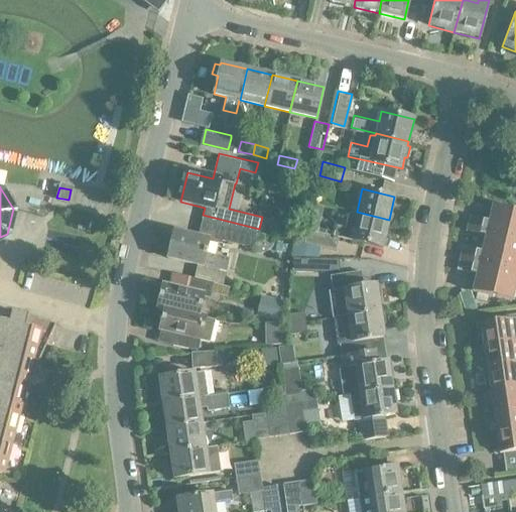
[(479,262),(476,274),(472,290),(511,300),(515,278),(515,210),(493,204),(489,221),(485,235),(482,250),(479,262)]
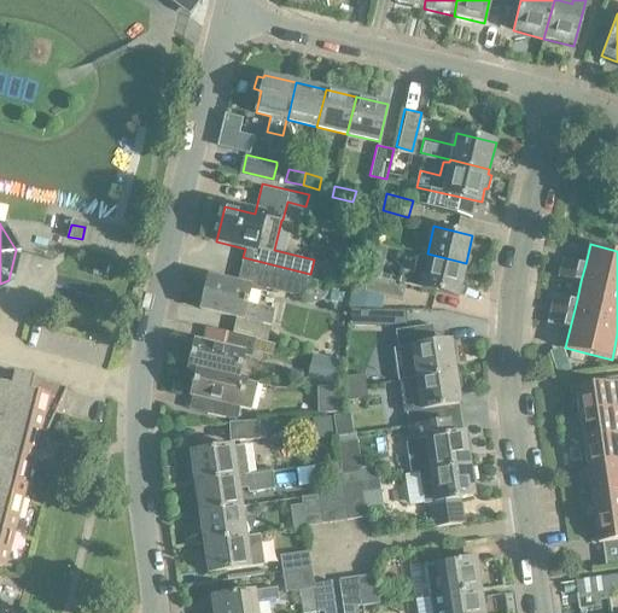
[(466,263),(427,254),(423,270),(413,269),(413,270),(402,268),(398,280),(368,273),(363,287),(402,297),(406,284),(458,297),(466,263)]
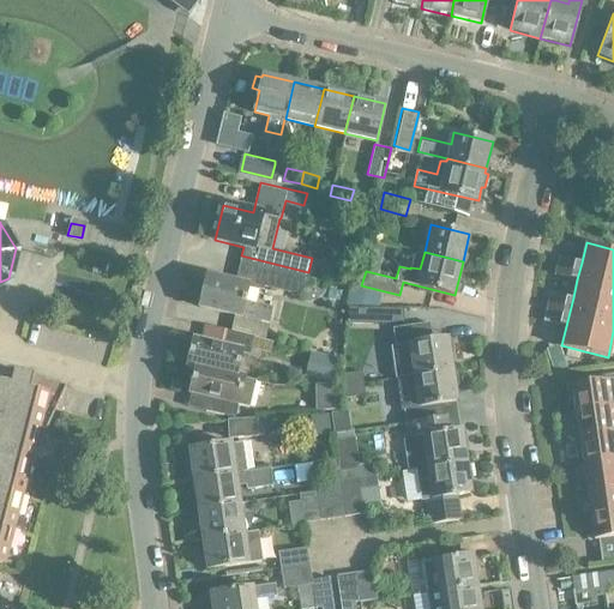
[(308,272),(241,255),(235,282),(205,275),(197,306),(233,315),(230,329),(252,333),(264,337),(272,303),(245,297),(248,287),(256,288),(256,284),(302,296),(308,272)]
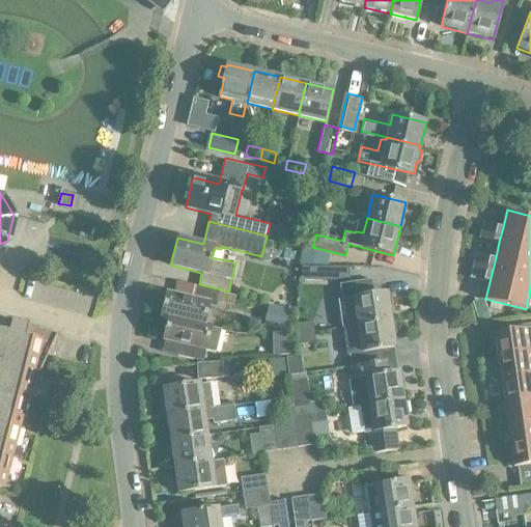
[(499,242),(503,227),(483,222),(481,230),(482,232),(481,237),(480,237),(479,238),(481,238),(499,242)]
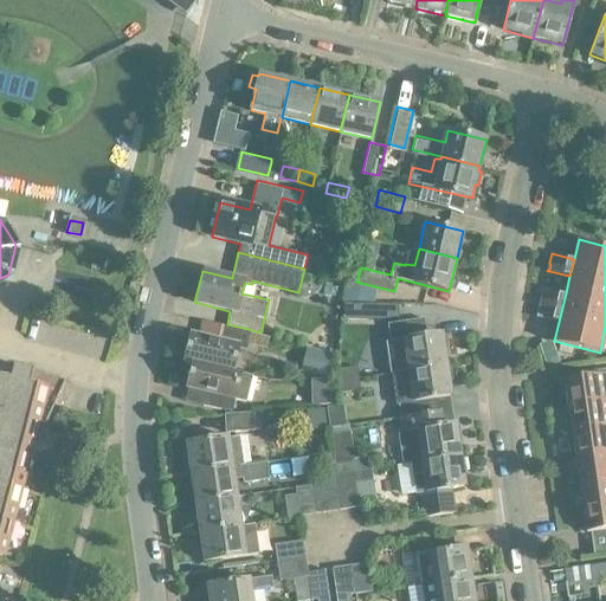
[(562,308),(566,293),(543,288),(540,298),(541,299),(541,302),(562,308)]
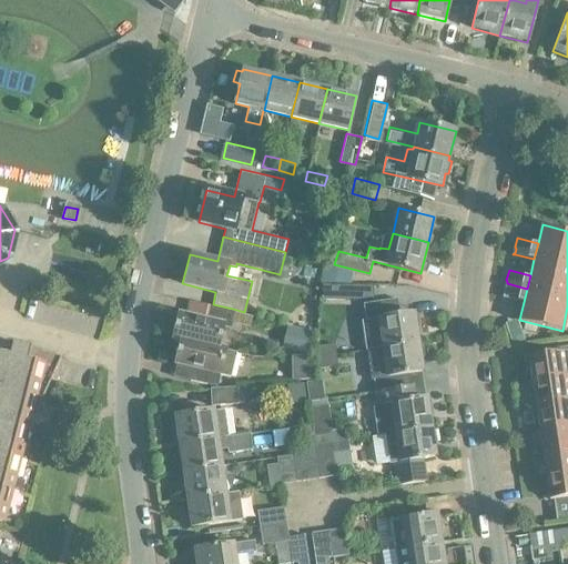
[(363,283),(322,281),(322,295),(363,296),(363,283)]
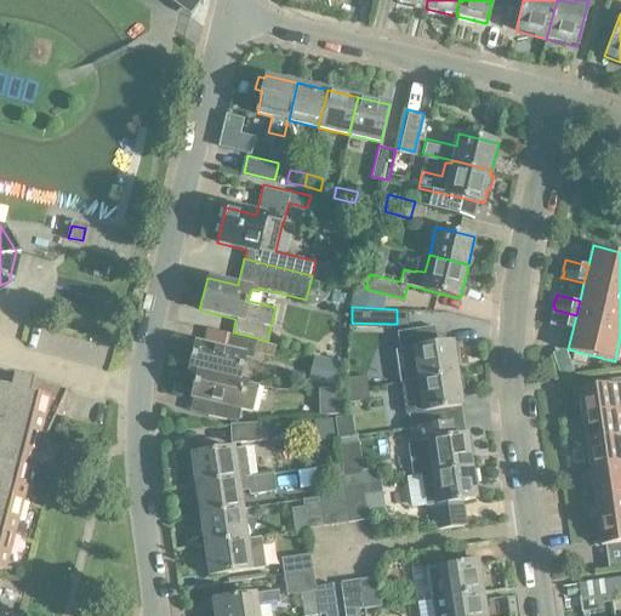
[(576,315),(554,309),(553,312),(552,313),(550,324),(573,330),(576,315)]
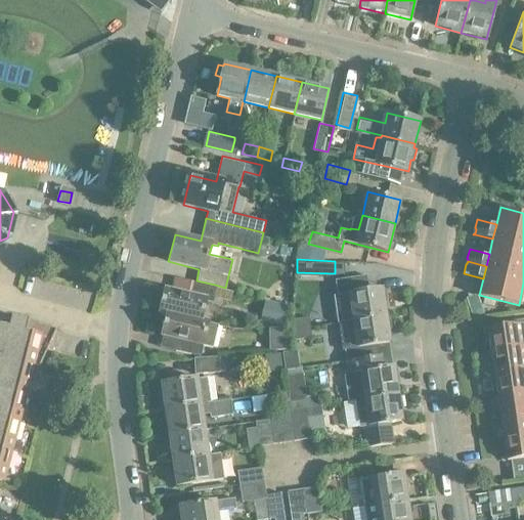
[(353,318),(384,314),(380,289),(368,291),(365,274),(335,278),(337,296),(349,294),(353,318)]
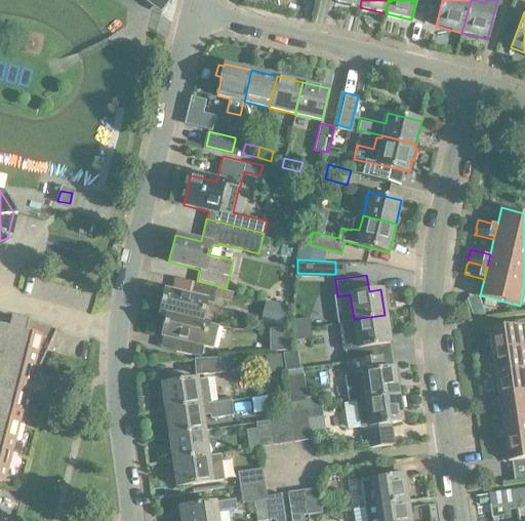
[(215,285),(197,281),(196,283),(191,282),(188,295),(164,289),(159,312),(165,313),(200,321),(205,301),(212,303),(215,285)]
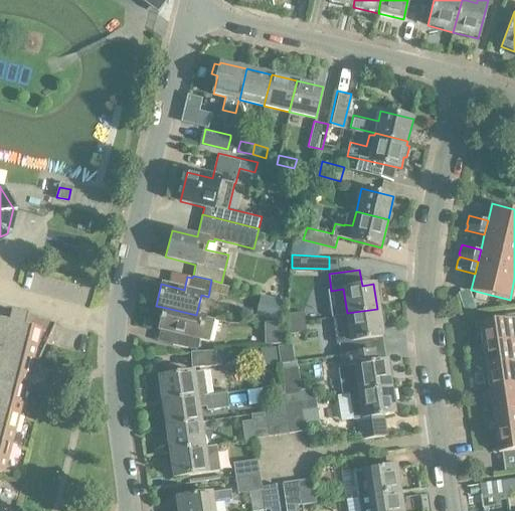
[(290,318),(306,316),(304,306),(288,308),(290,318)]
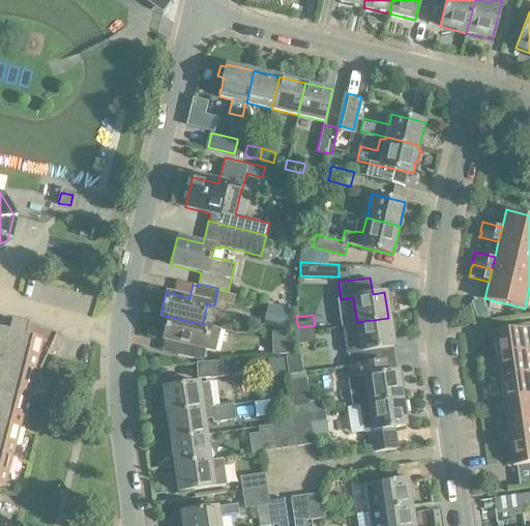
[(219,328),(202,324),(167,316),(163,339),(179,343),(176,354),(196,358),(202,358),(204,349),(214,351),(219,328)]
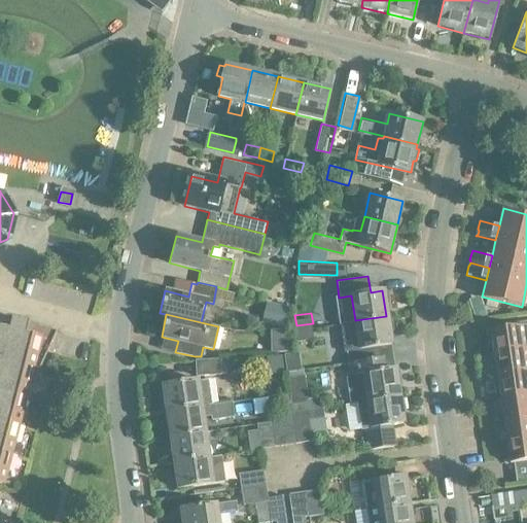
[(379,346),(390,344),(386,316),(355,320),(341,322),(347,361),(381,356),(379,346)]
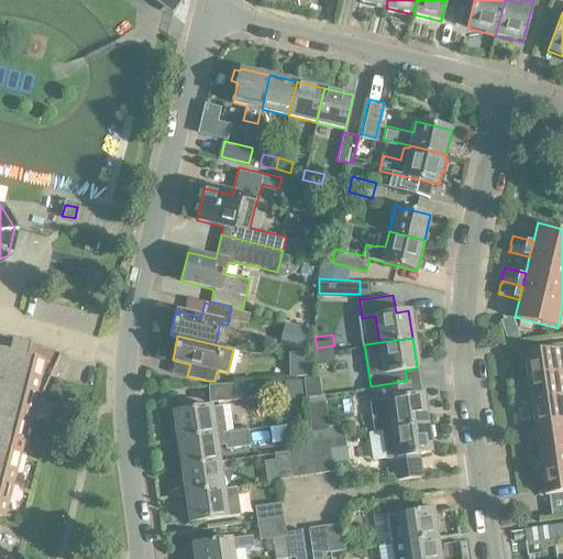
[(0,516),(1,517),(12,472),(17,473),(24,457),(17,455),(29,410),(33,412),(61,352),(11,340),(8,352),(0,350),(0,516)]
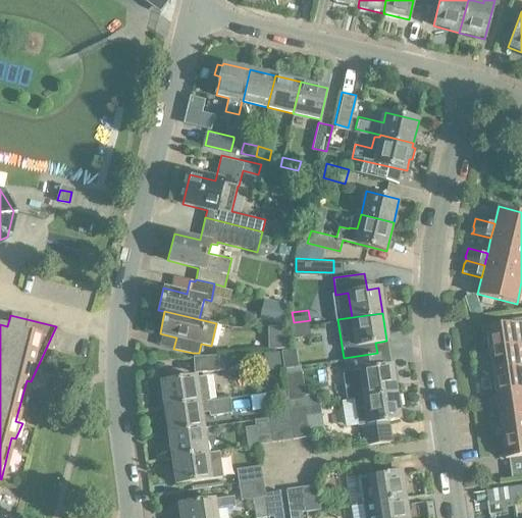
[(521,318),(521,319),(485,324),(488,346),(521,341),(521,318)]
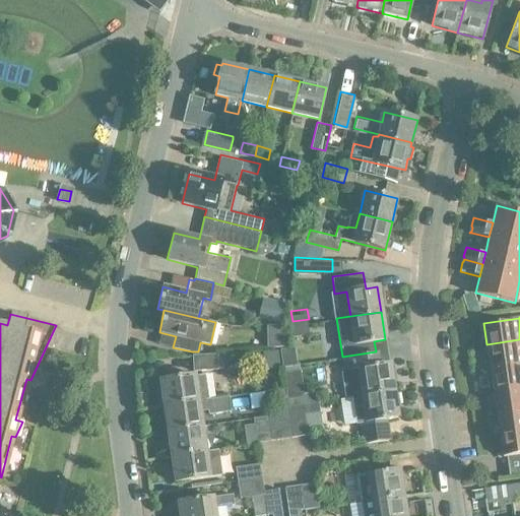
[(310,329),(309,319),(293,321),(294,331),(310,329)]
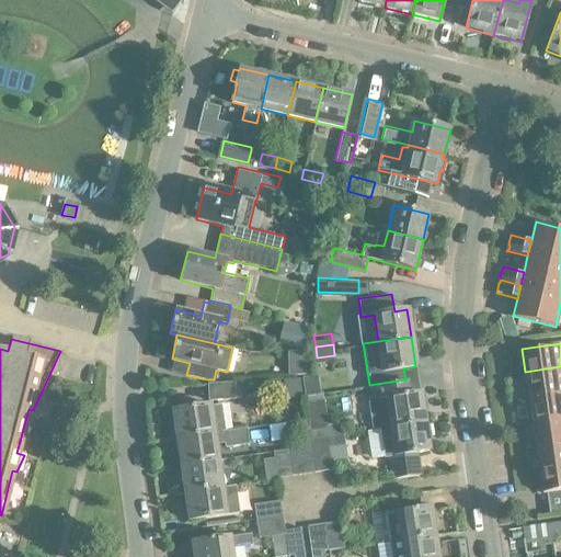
[(287,367),(306,366),(305,351),(286,353),(287,367)]
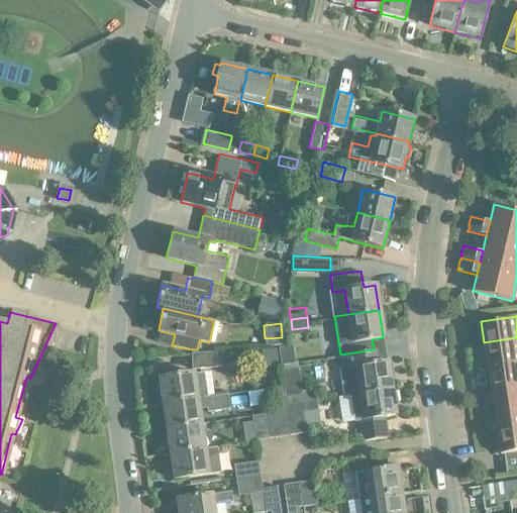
[(516,337),(484,342),(487,364),(516,358),(516,337)]
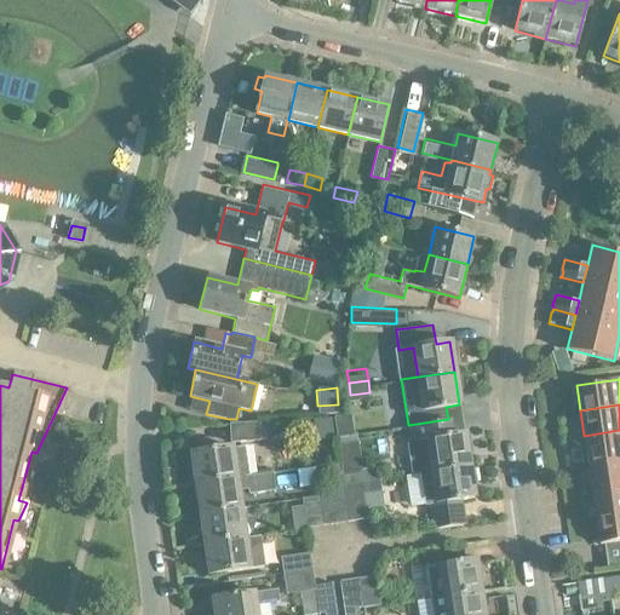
[(259,418),(236,419),(229,419),(230,438),(260,437),(259,418)]
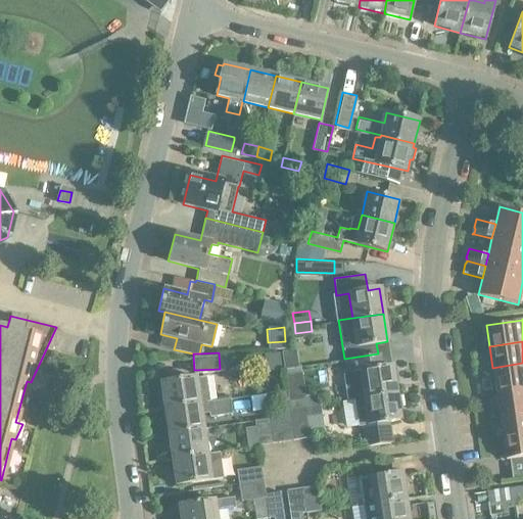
[(364,395),(395,391),(391,366),(380,368),(378,354),(344,359),(346,373),(361,371),(363,385),(347,387),(348,398),(364,395)]
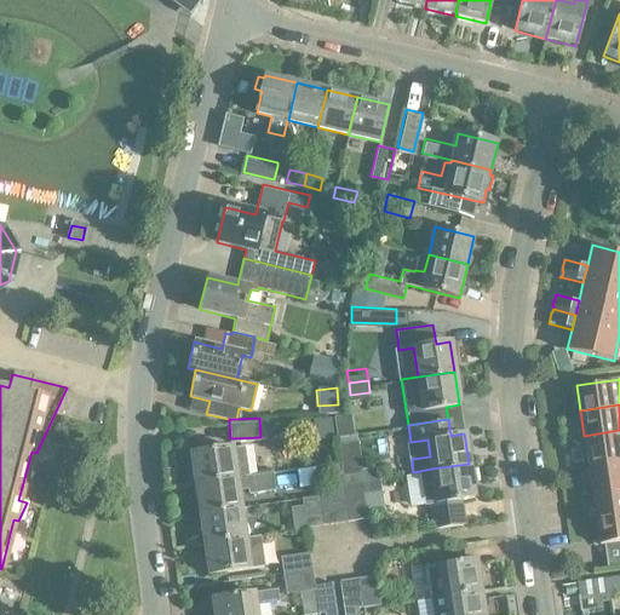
[(619,430),(584,436),(587,463),(619,458),(619,430)]
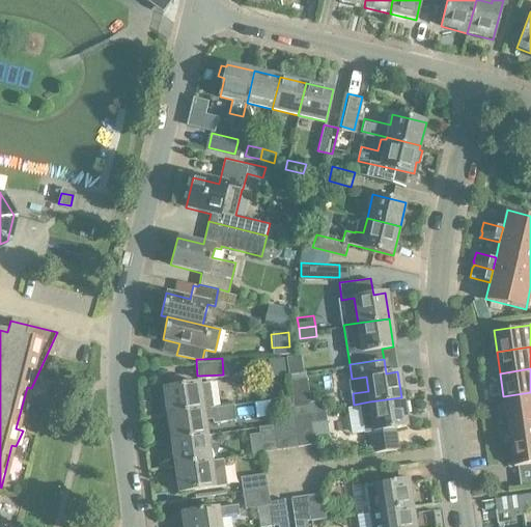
[(167,411),(202,406),(199,383),(163,388),(167,411)]
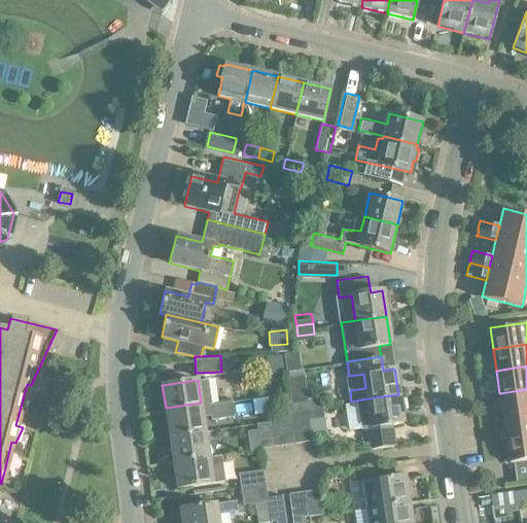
[(526,389),(499,393),(502,416),(526,412),(526,389)]
